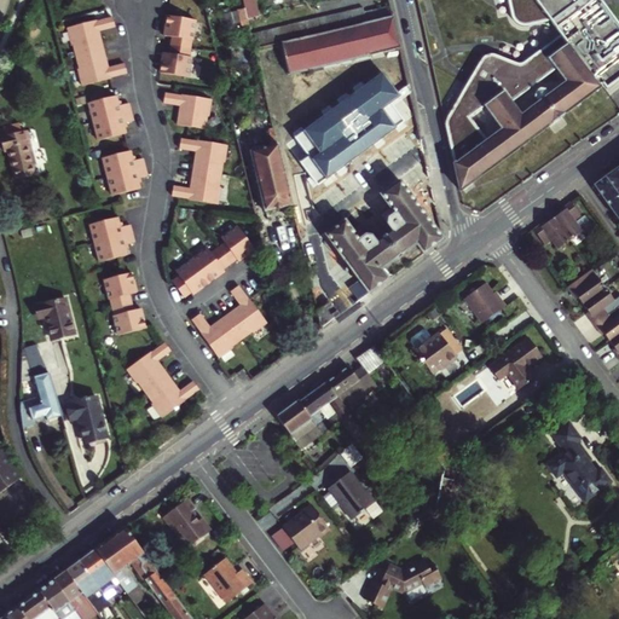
[(242,0),(247,18),(258,16),(255,9),(253,0),(242,0)]
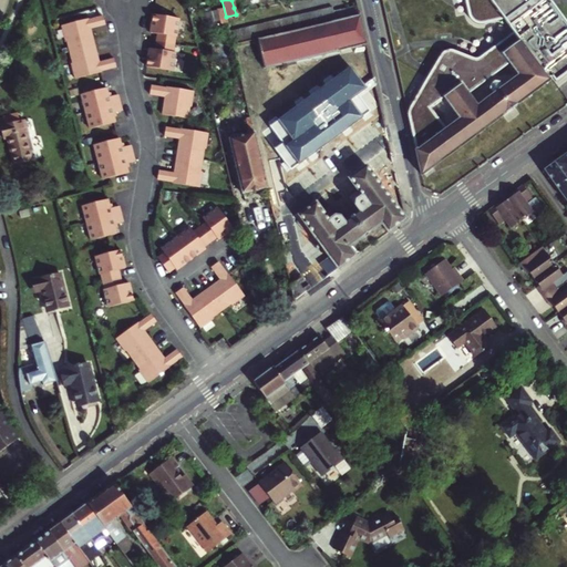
[(395,0),(415,27),(433,50),(418,62),(415,59),(404,66),(406,71),(403,73),(403,74),(402,76),(402,79),(402,82),(403,84),(403,88),(404,90),(405,92),(405,94),(408,96),(409,99),(410,100),(412,102),(412,103),(423,96),(426,104),(430,110),(432,114),(434,116),(436,120),(440,122),(442,124),(445,122),(449,125),(415,150),(421,174),(476,133),(504,113),(507,116),(518,109),(515,105),(548,80),(519,41),(496,58),(494,57),(490,53),(485,52),(480,51),(476,51),(471,51),(466,52),(462,53),(456,48),(468,39),(439,0),(395,0)]
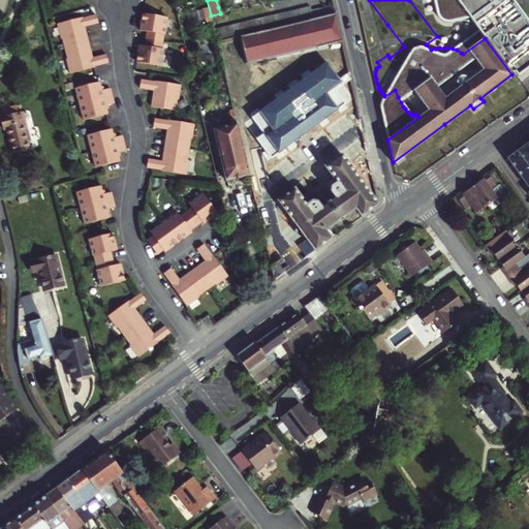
[(433,0),(437,14),(440,19),(446,21),(471,17),(485,38),(511,74),(528,61),(528,29),(523,22),(518,25),(507,10),(514,6),(508,0),(433,0)]
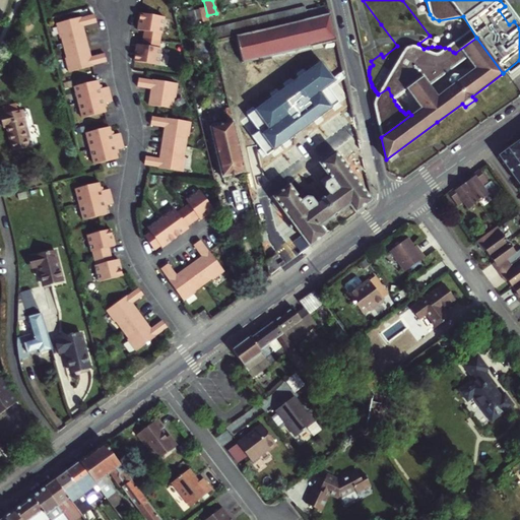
[(306,10),(308,18),(330,13),(328,4),(306,10)]
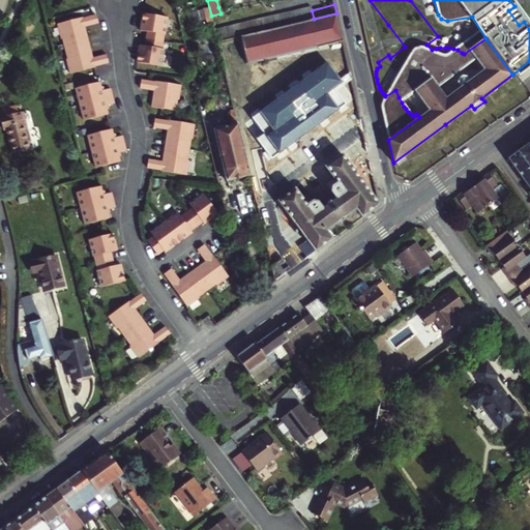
[(311,6),(303,7),(305,21),(314,19),(312,10),(311,6)]
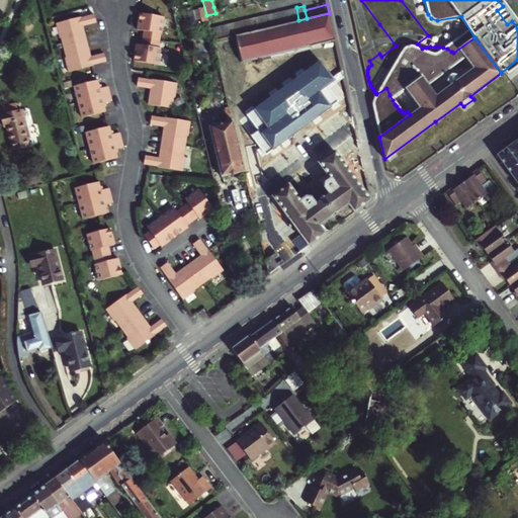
[(288,9),(291,22),(298,20),(296,7),(288,9)]
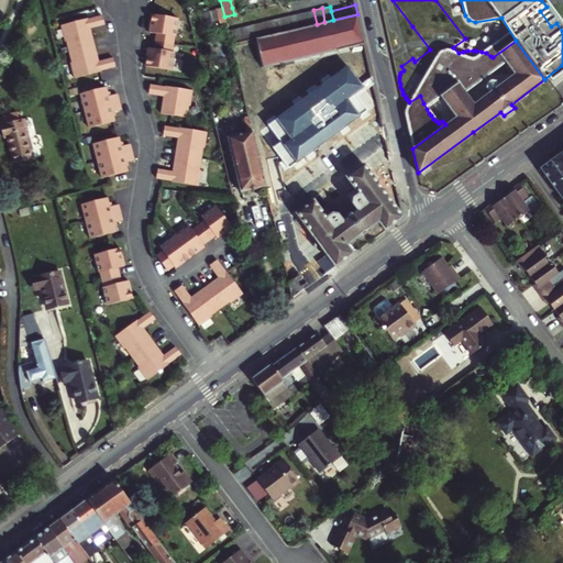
[(203,22),(220,19),(218,9),(201,13),(203,22)]
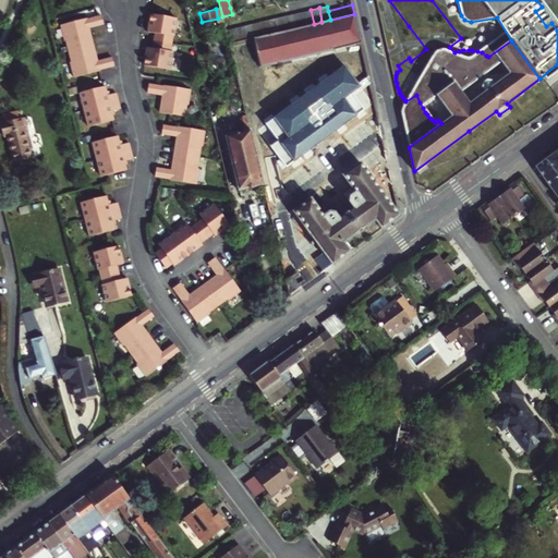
[(311,10),(302,12),(305,25),(314,24),(311,10)]
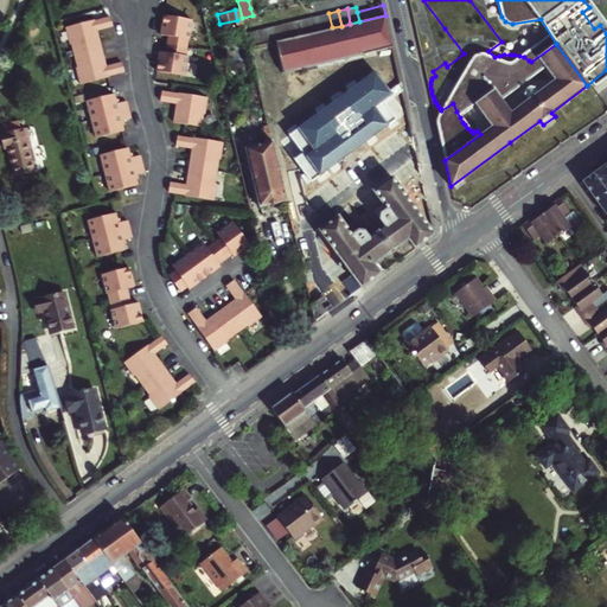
[(319,16),(324,30),(332,27),(328,13),(319,16)]
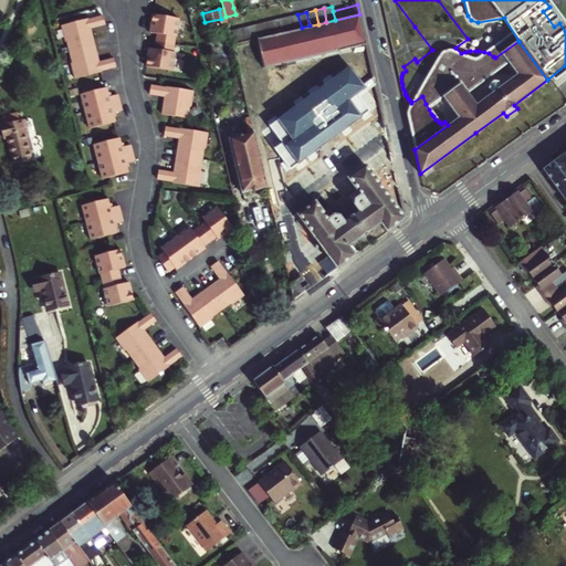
[(173,50),(178,17),(154,13),(152,22),(150,31),(157,32),(155,48),(149,46),(148,54),(146,65),(171,70),(175,51),(173,50)]
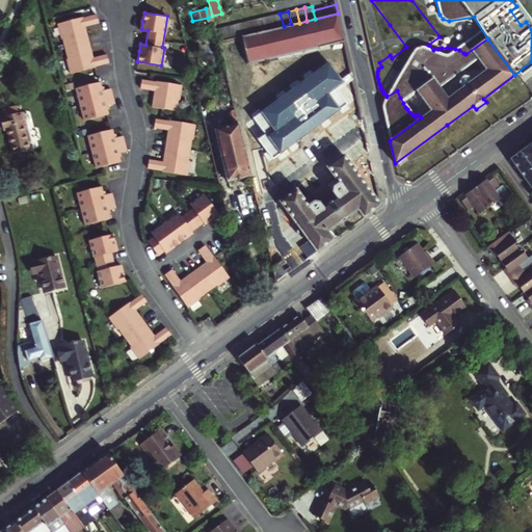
[(243,35),(242,36),(248,63),(259,60),(263,63),(329,48),(328,44),(343,41),(338,14),(315,19),(307,21),(299,23),(291,24),(284,26),(275,28),(267,30),(259,32),(251,33),(243,35)]
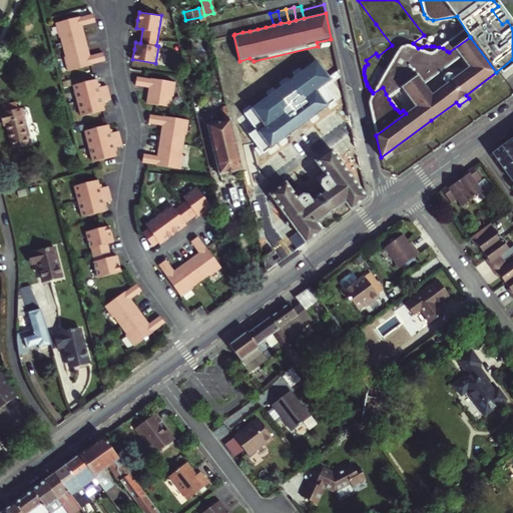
[(270,13),(263,15),(266,27),(274,25),(270,13)]
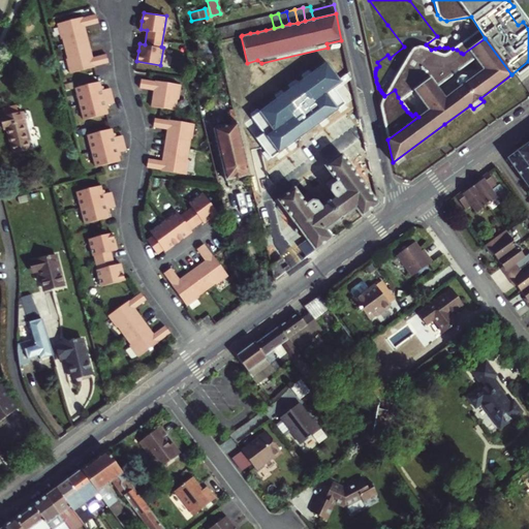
[(63,37),(68,58),(66,58),(70,72),(94,66),(95,66),(94,64),(109,61),(107,55),(106,53),(92,57),(85,25),(98,22),(97,18),(96,14),(93,14),(83,18),(82,16),(57,22),(61,37),(63,37)]
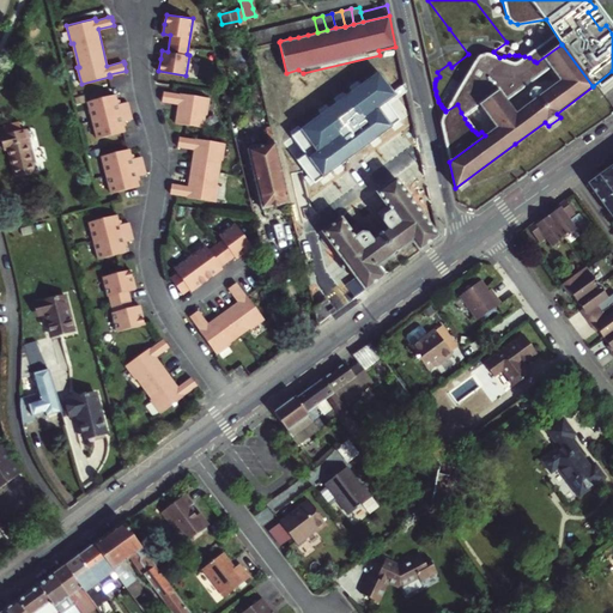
[(304,19),(308,35),(317,32),(314,18),(304,19)]
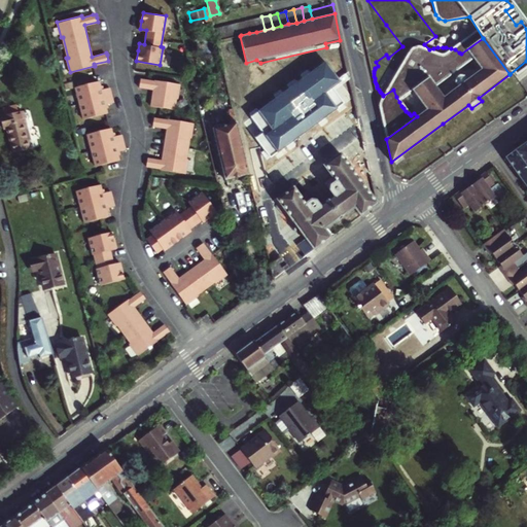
[(261,16),(254,19),(256,32),(265,30),(261,16)]
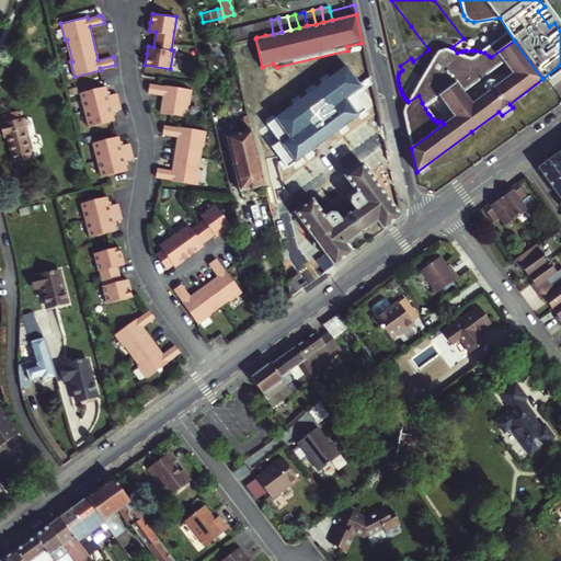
[(262,22),(265,35),(273,34),(271,20),(262,22)]
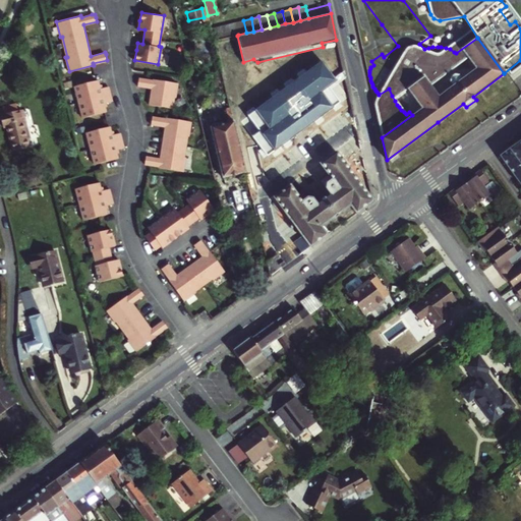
[(243,20),(235,22),(238,35),(246,33),(243,20)]
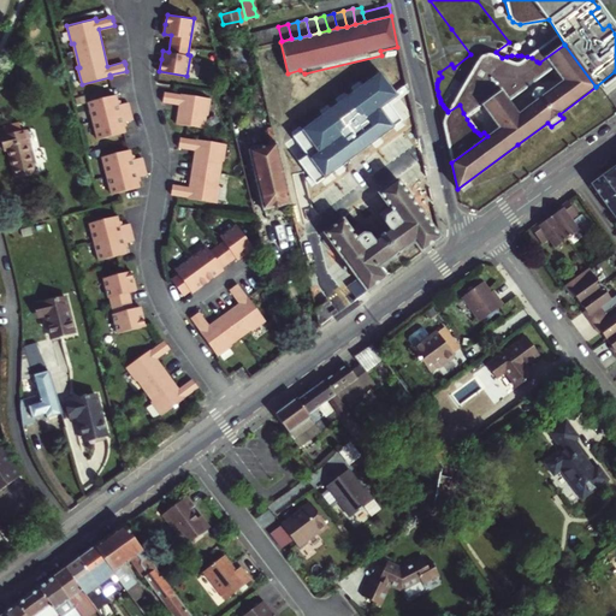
[(270,28),(273,43),(280,42),(282,41),(278,27),(270,28)]
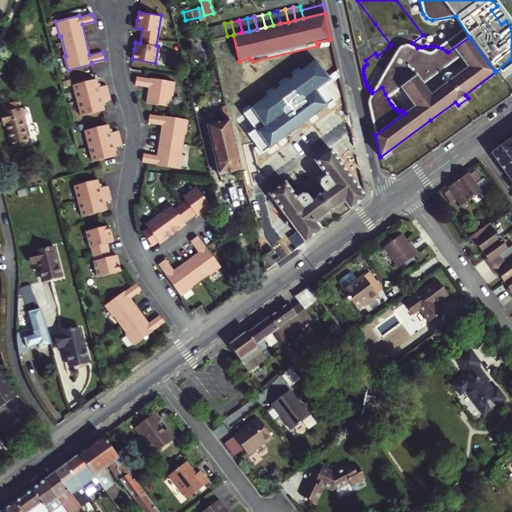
[(224,23),(216,25),(219,38),(227,36),(224,23)]
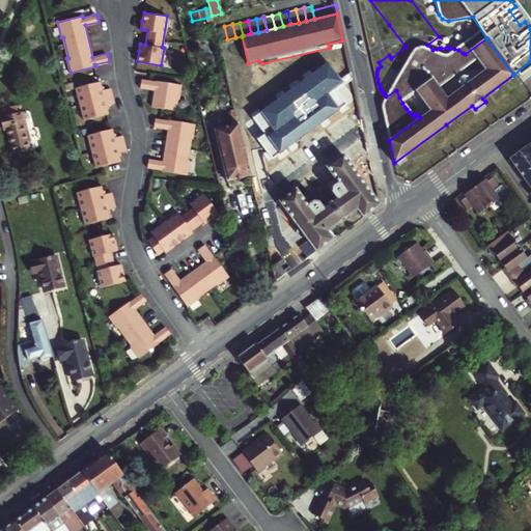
[(227,39),(224,26),(215,28),(218,42),(227,39)]
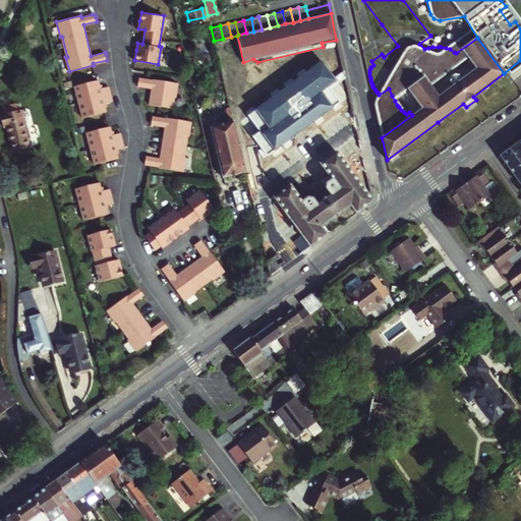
[(236,40),(217,44),(221,59),(239,54),(236,40)]
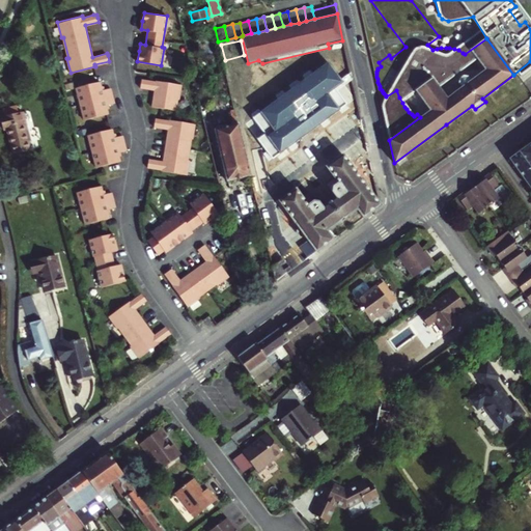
[(304,137),(309,135),(325,132),(324,129),(329,128),(312,60),(288,65),(304,137)]
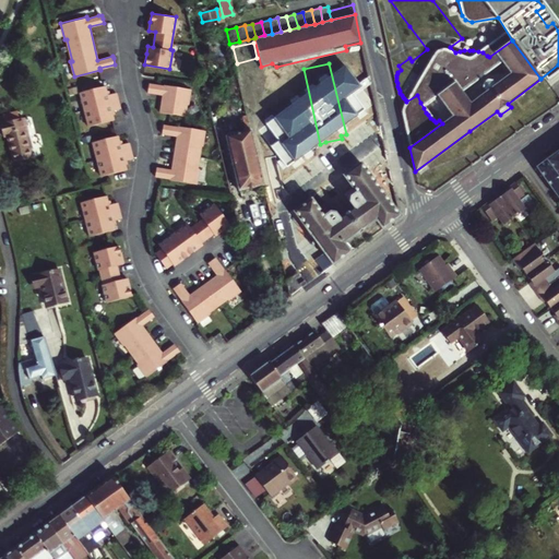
[(159,111),(170,113),(186,116),(187,104),(189,104),(191,87),(164,83),(164,85),(157,84),(150,83),(147,92),(163,94),(159,111)]
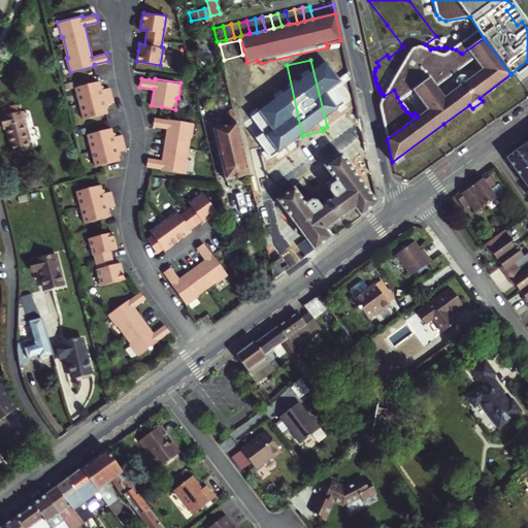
[(85,119),(106,113),(107,112),(105,104),(113,102),(112,98),(111,90),(110,87),(102,89),(100,80),(98,80),(76,87),(85,119)]
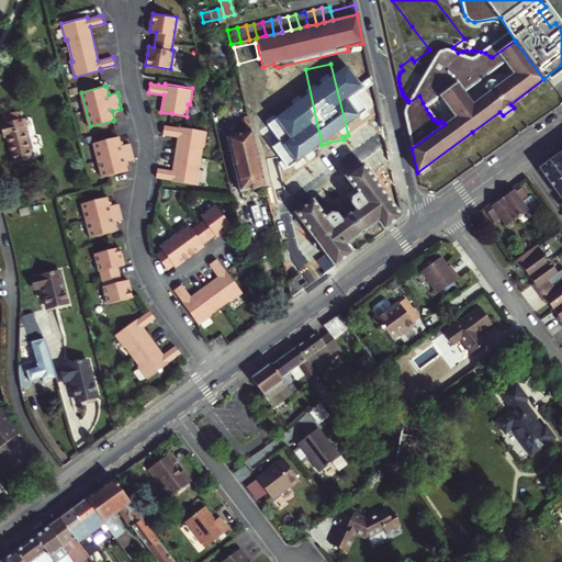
[(2,114),(3,123),(18,119),(15,111),(2,114)]
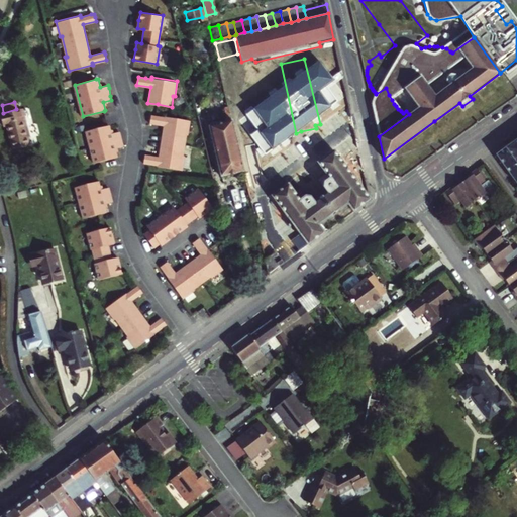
[(226,121),(210,125),(208,125),(220,177),(242,171),(228,107),(223,108),(226,121)]
